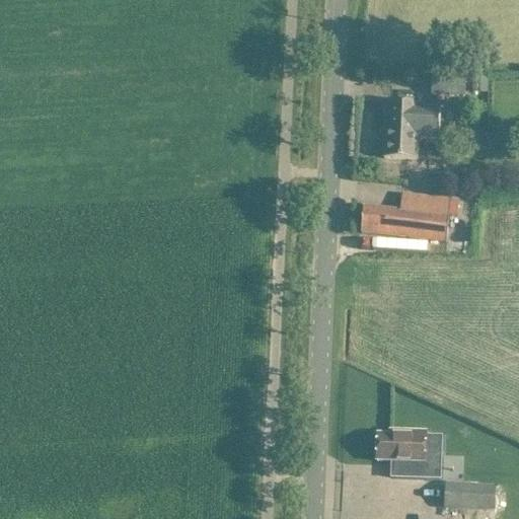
[(433,97),(464,98),(465,80),(434,78),(433,97)]
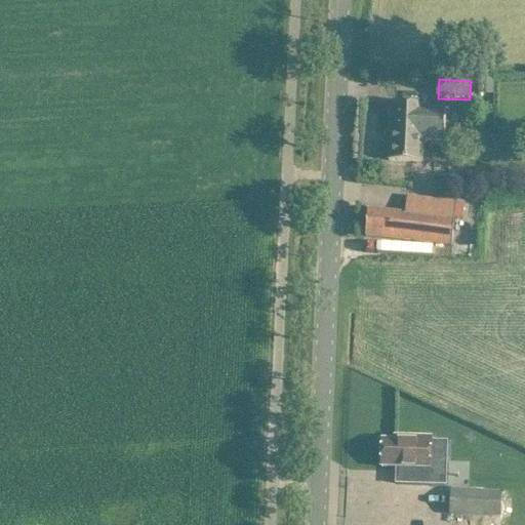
[(493,81),(479,81),(479,95),(493,95),(493,81)]
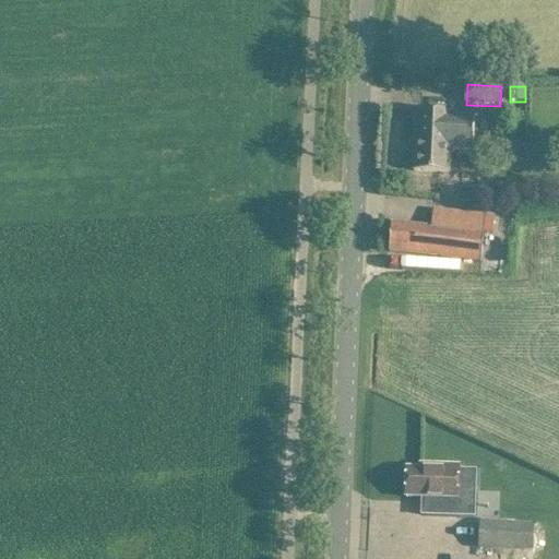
[(417,113),(414,173),(436,174),(450,175),(451,151),(474,152),(475,116),(452,115),(453,114),(439,114),(417,113)]
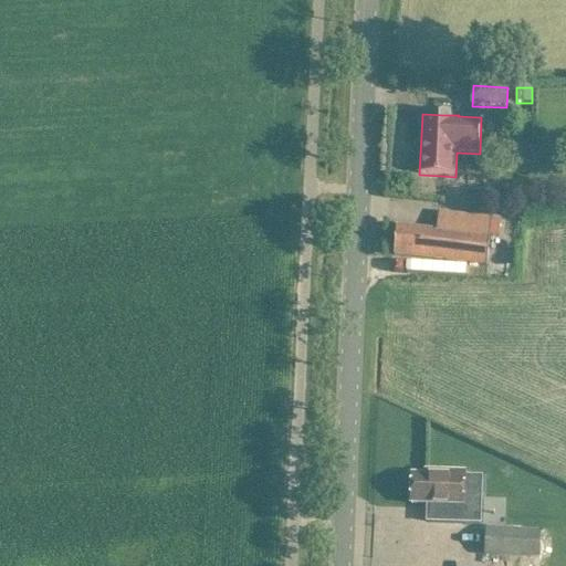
[(492,220),(479,219),(439,215),(438,231),(397,228),(394,257),(486,265),(492,220)]
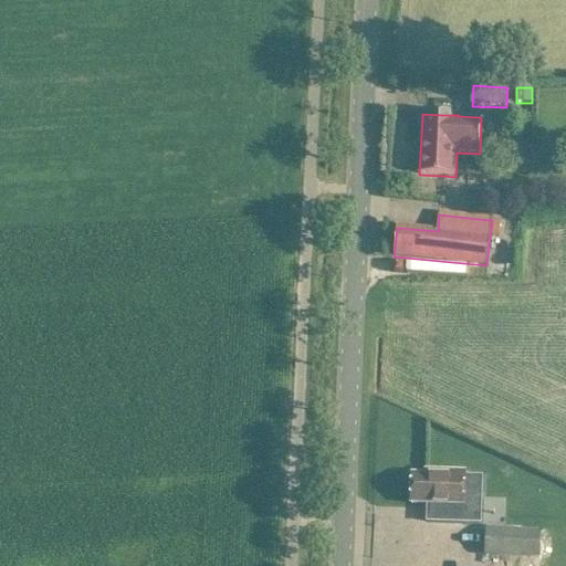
[(412,477),(411,505),(428,505),(427,524),(462,525),(463,511),(464,511),(465,498),(481,498),(482,499),(483,478),(481,478),(465,477),(465,473),(449,473),(449,478),(412,477)]
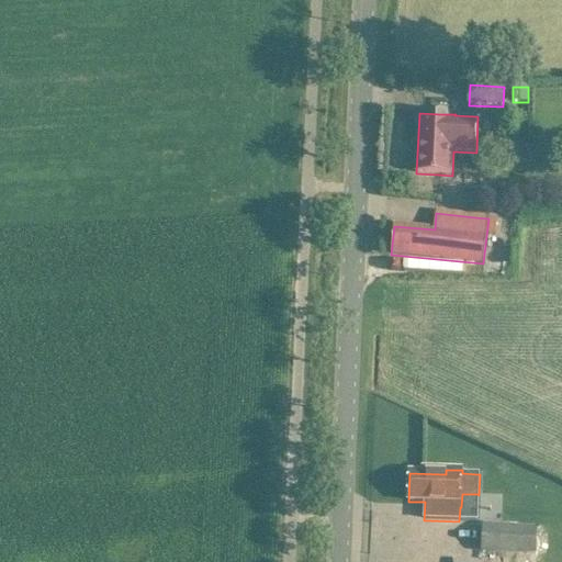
[(482,551),(537,555),(539,530),(484,525),(482,551)]
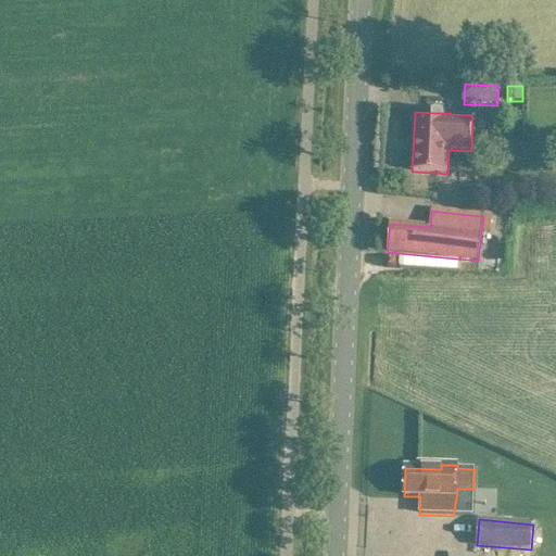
[(427,555),(451,555),(451,543),(427,543),(427,555)]
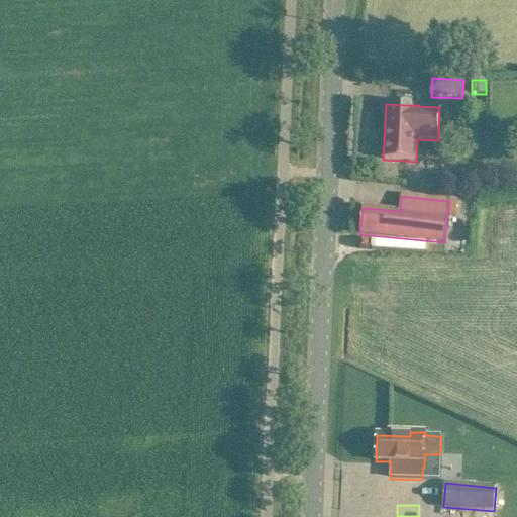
All buildings are outlined.
